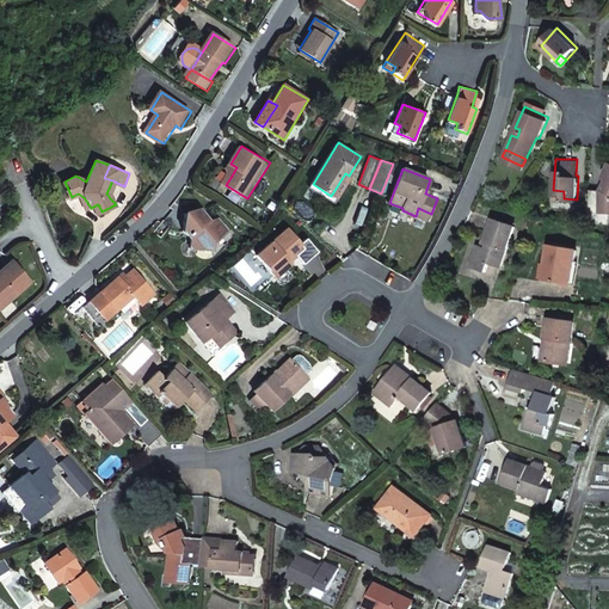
[(604,190),(589,190),(588,219),(601,220),(604,210),(608,210),(608,168),(606,176),(608,177),(608,183),(604,190)]
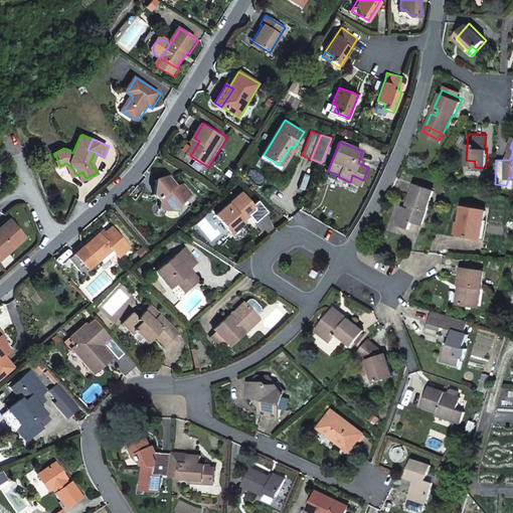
[(297,150),(294,148),(291,146),(279,165),(286,169),(297,150)]
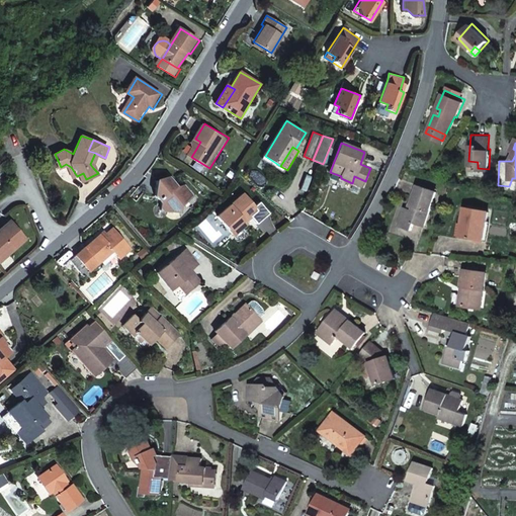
[(99,155),(95,153),(90,164),(93,168),(99,155)]
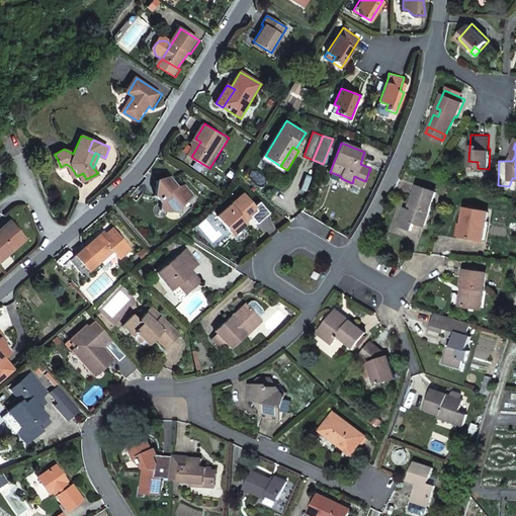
[(363,187),(365,181),(354,176),(352,183),(363,187)]
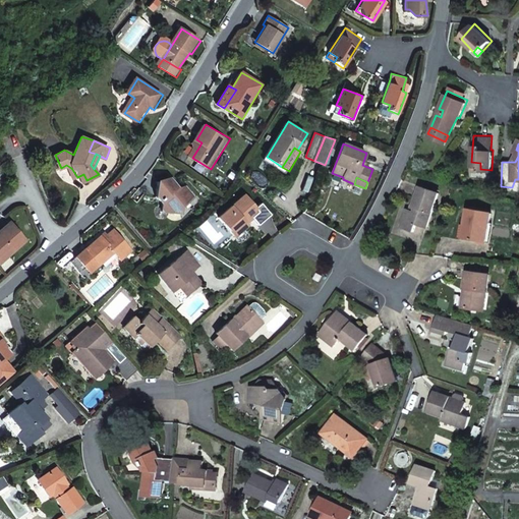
[(182,190),(172,178),(167,182),(162,180),(160,194),(162,194),(165,202),(162,210),(181,217),(183,208),(196,197),(187,186),(182,190)]
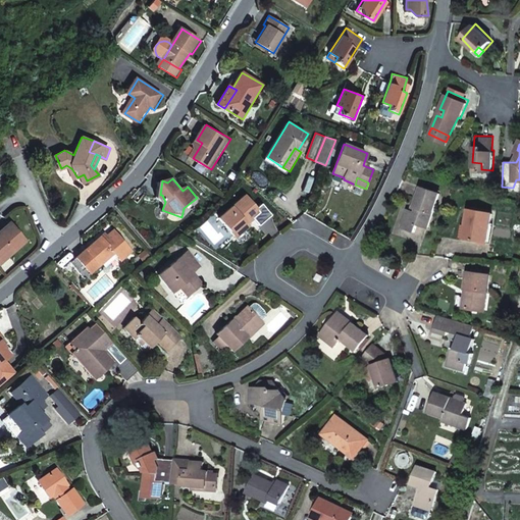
[(440,194),(421,187),(414,207),(417,208),(416,211),(408,208),(403,226),(416,230),(418,224),(429,227),(440,194)]
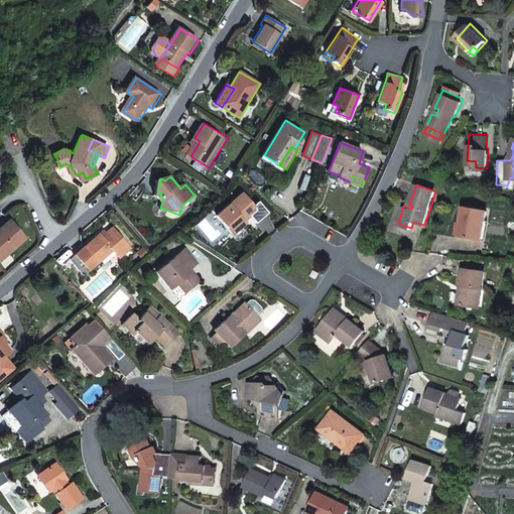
[(258,211),(244,193),(217,215),(234,235),(246,225),(244,221),(258,211)]
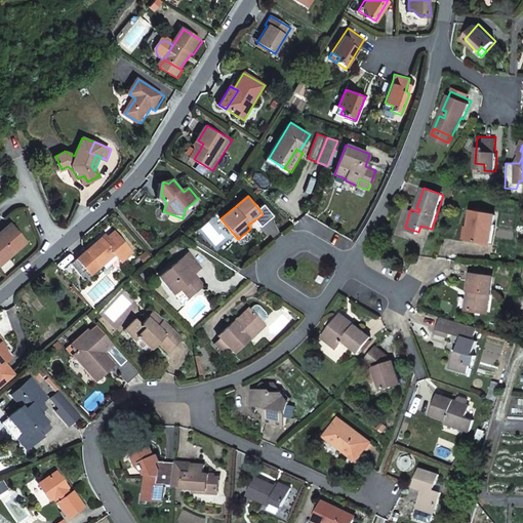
[(472,209),(471,220),(475,222),(472,241),(491,245),(496,214),(472,209)]
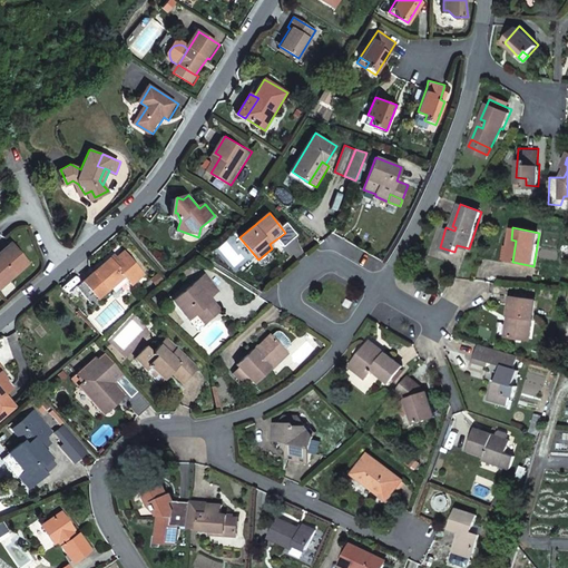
[(516,241),(511,240),(507,238),(505,261),(512,262),(516,241)]
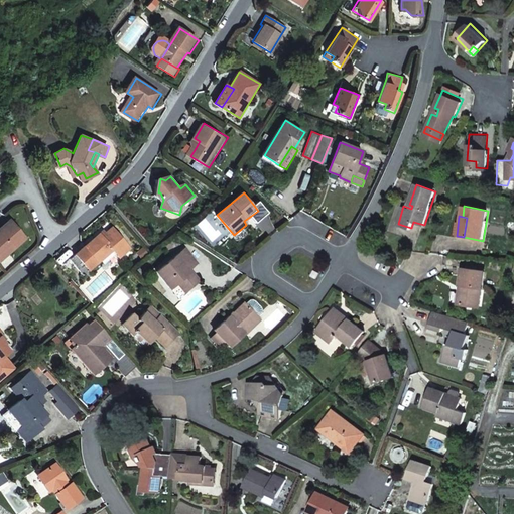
[(10,219),(0,228),(0,259),(26,236),(10,219)]
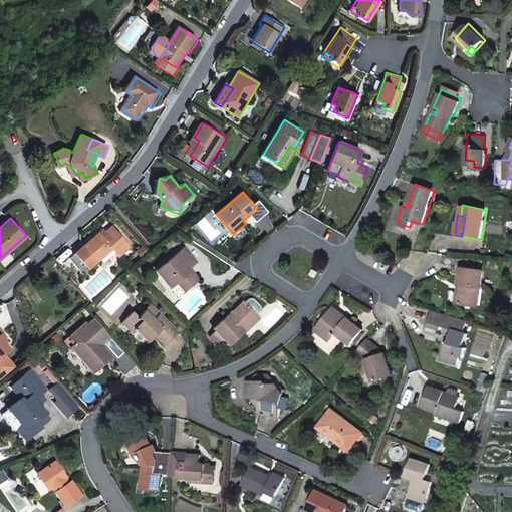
[(131,247),(111,226),(101,236),(99,233),(84,247),(98,262),(112,250),(118,257),(131,247)]
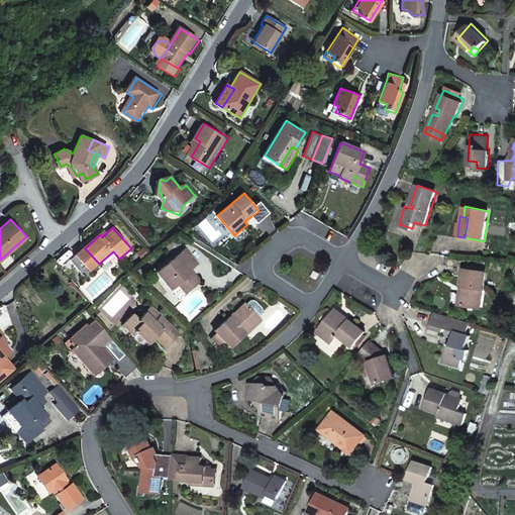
[(179,282),(187,292),(200,280),(190,269),(198,262),(186,247),(158,272),(172,288),(179,282)]
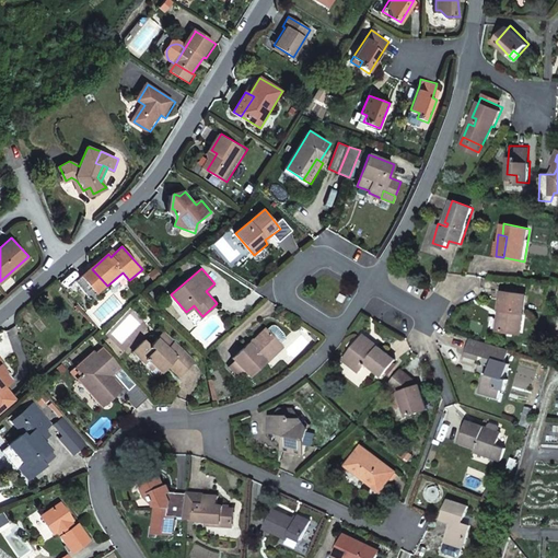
[(107,286),(92,269),(81,279),(95,295),(107,286)]
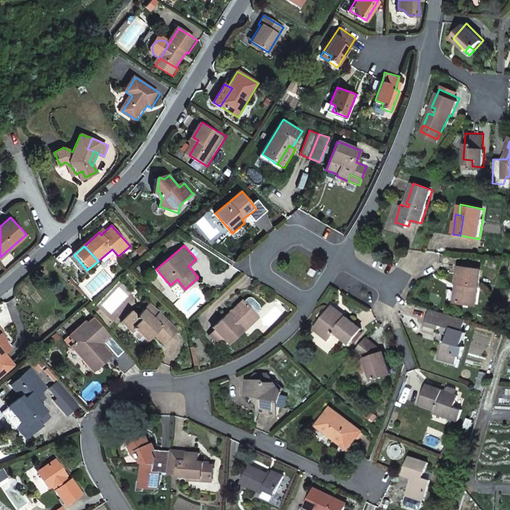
[(482,269),(460,265),(458,283),(460,283),(459,289),(456,290),(455,301),(477,304),(482,269)]
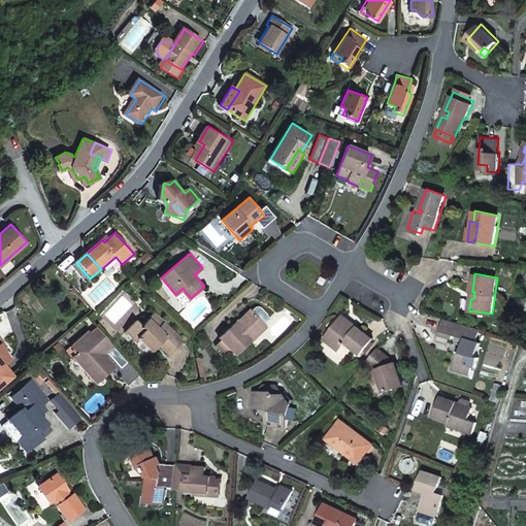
[(329,277),(323,274),(320,281),(326,284),(329,277)]
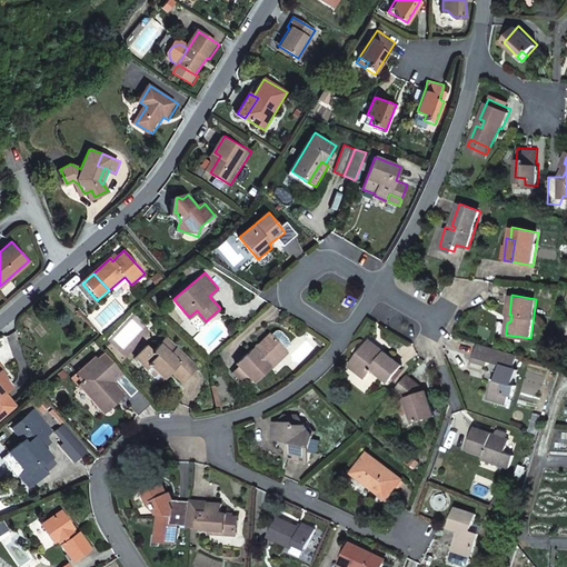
[(208,325),(206,321),(197,310),(189,317),(200,330),(208,325)]
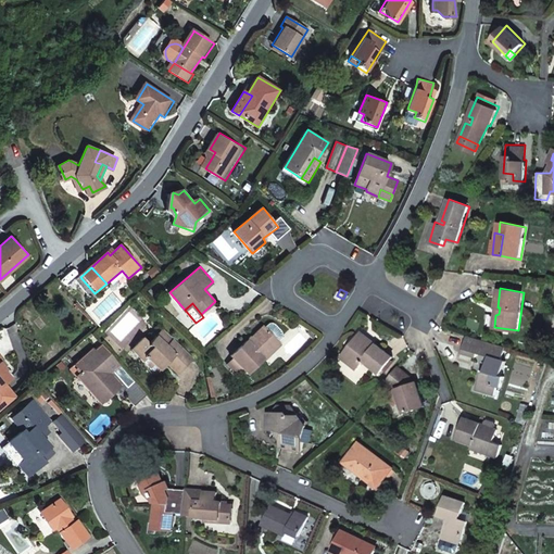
[(272,323),(266,327),(277,339),(282,335),(272,323)]
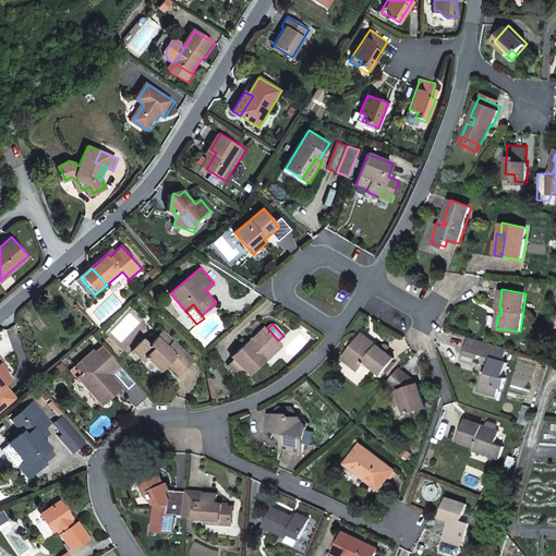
[(278,340),(267,328),(265,326),(251,341),(249,340),(231,357),(233,359),(246,372),(249,375),(265,361),(263,359),(280,342),(278,340)]
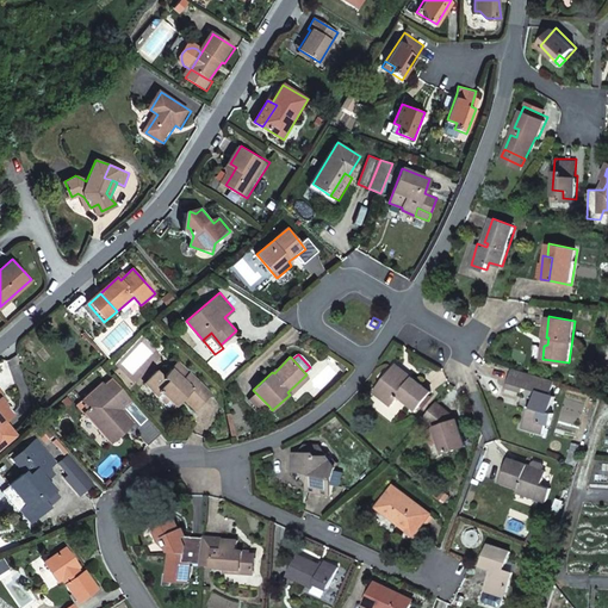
[(161,389),(177,404),(186,395),(190,398),(186,401),(197,410),(213,394),(180,361),(166,376),(159,370),(146,383),(156,394),(161,389)]
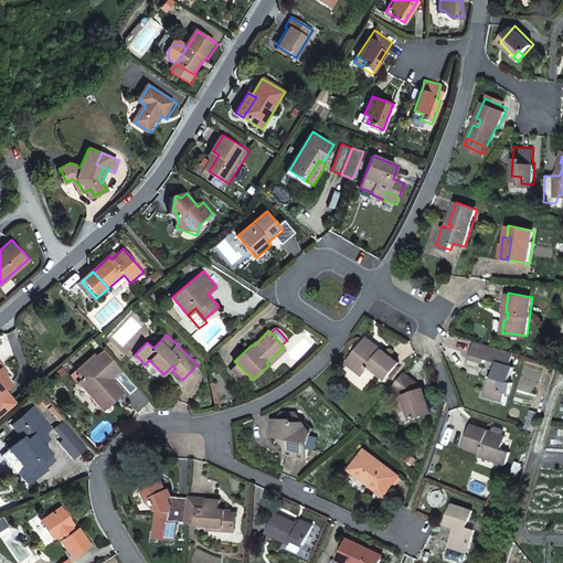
[(370,336),(367,340),(383,352),(385,348),(370,336)]
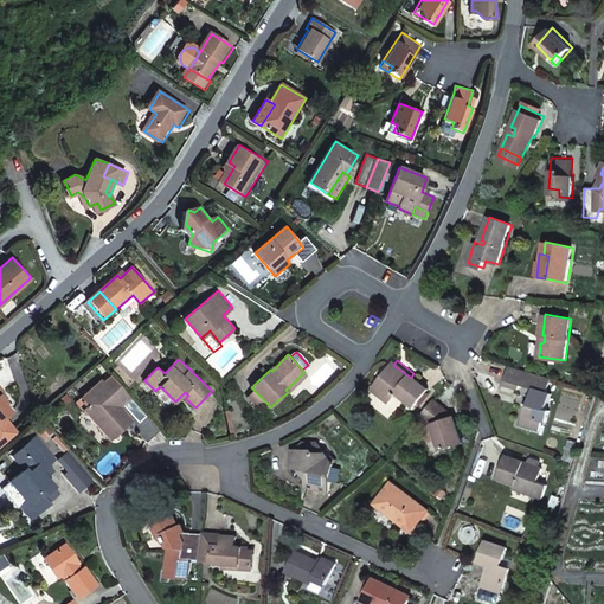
[(550,392),(554,378),(511,364),(506,384),(521,389),(522,384),(537,389),(532,403),(527,402),(521,423),(541,430),(545,421),(548,422),(553,410),(550,409),(556,393),(550,392)]
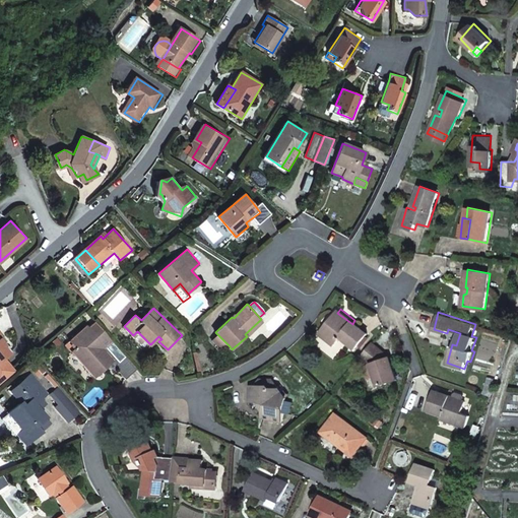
[(352,324),(337,313),(323,333),(337,343),(343,336),(358,347),(370,331),(354,320),(352,324)]
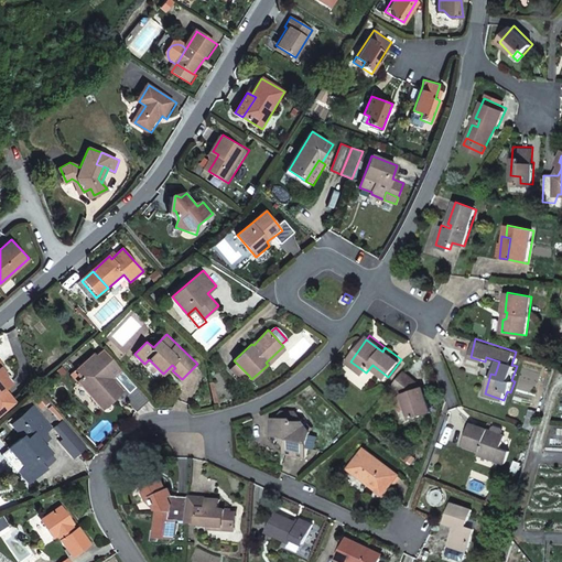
[(287,350),(283,346),(266,363),(268,365),(270,366),(287,350)]
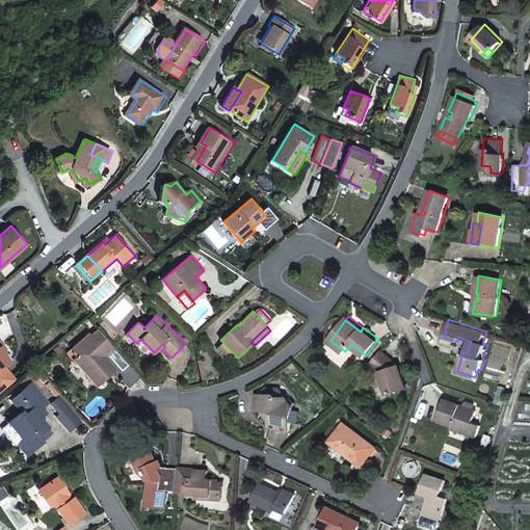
[(113,347),(97,327),(90,334),(88,332),(71,347),(77,353),(74,356),(97,383),(115,366),(105,354),(113,347)]
